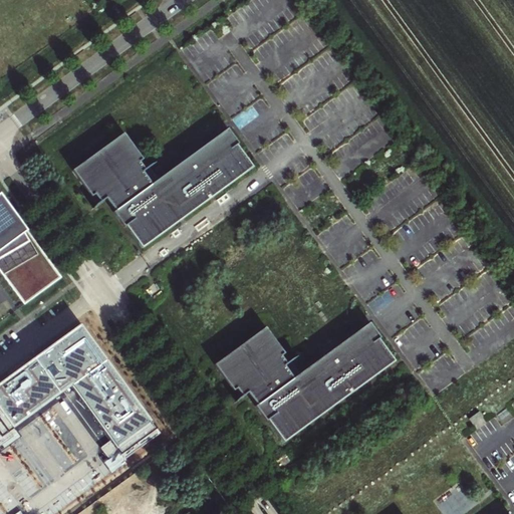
[(142,247),(255,166),(228,129),(153,184),(140,162),(144,158),(124,134),(71,171),(96,206),(107,198),(142,247)]
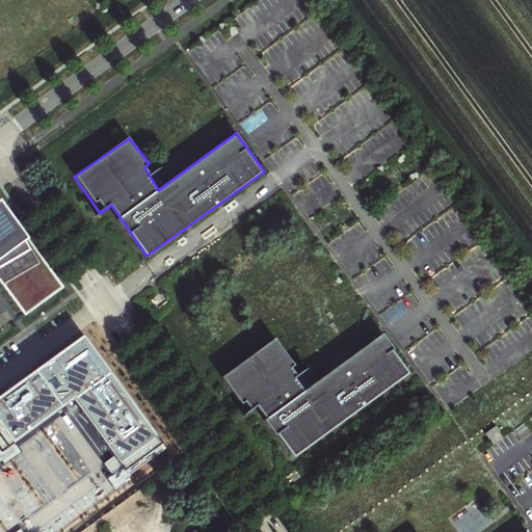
[(0,201),(0,281),(25,316),(64,288),(0,201)]
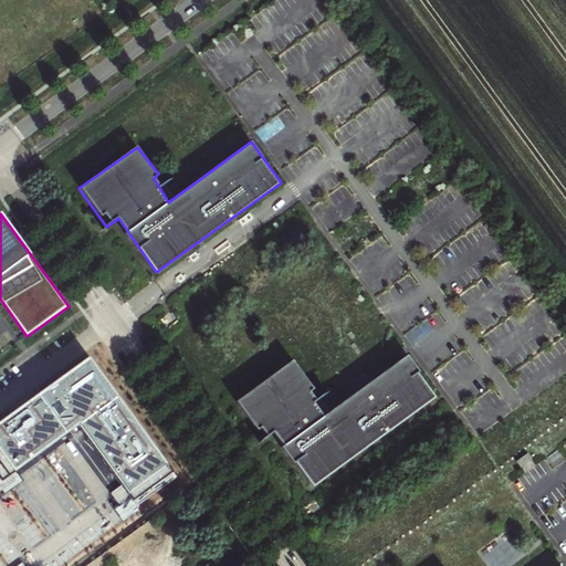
[(312,486),(433,397),(416,373),(418,371),(406,355),(323,417),(313,402),(316,400),(291,366),(241,402),(266,437),(272,432),(282,447),(281,448),(293,464),(294,462),(312,486)]
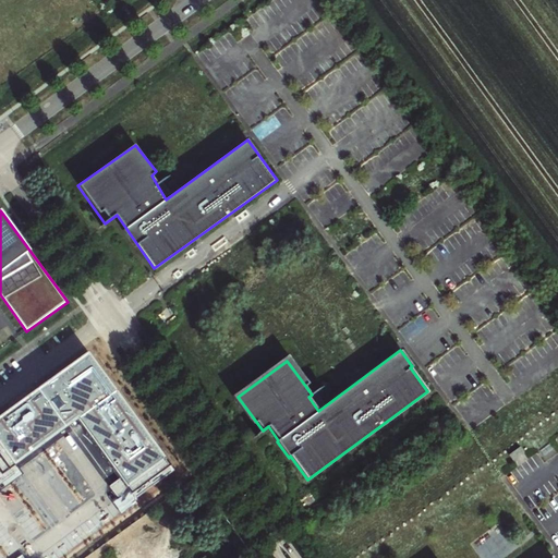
[(93,353),(0,416),(0,471),(2,475),(77,421),(130,492),(170,463),(93,353)]
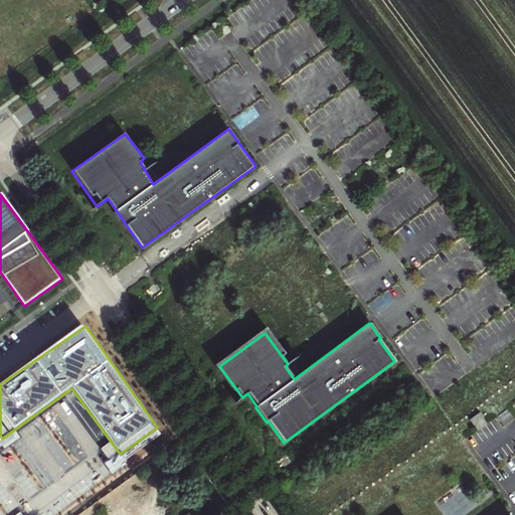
[(481,411),(470,418),(474,424),(485,416),(481,411)]
